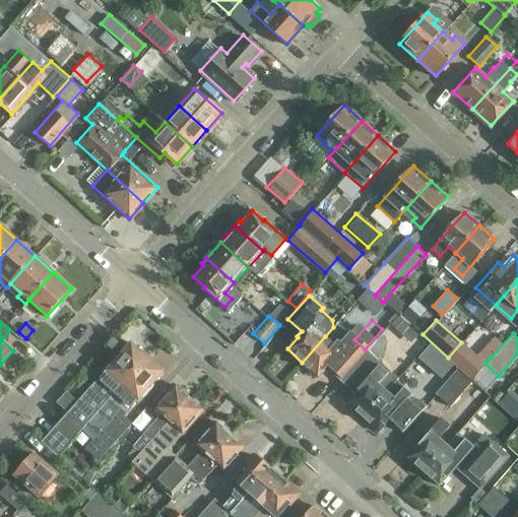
[(325,336),(302,363),(317,376),(327,364),(328,364),(347,343),(338,336),(332,342),(325,336)]
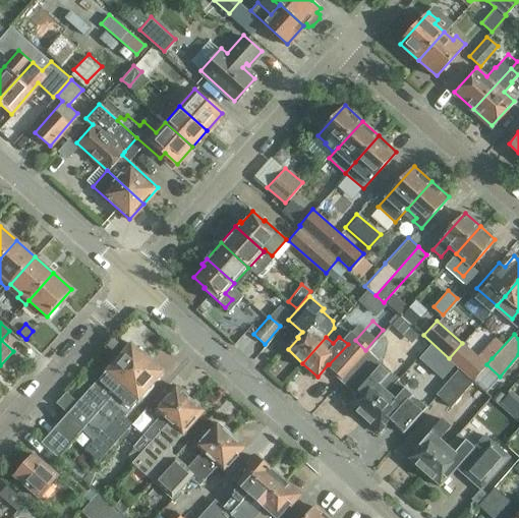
[(130,342),(67,412),(66,413),(81,427),(147,356),(130,342)]
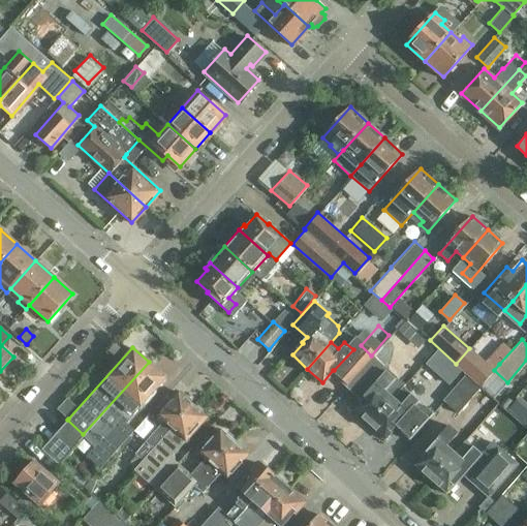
[(469,348),(456,364),(479,385),(493,370),(469,348)]
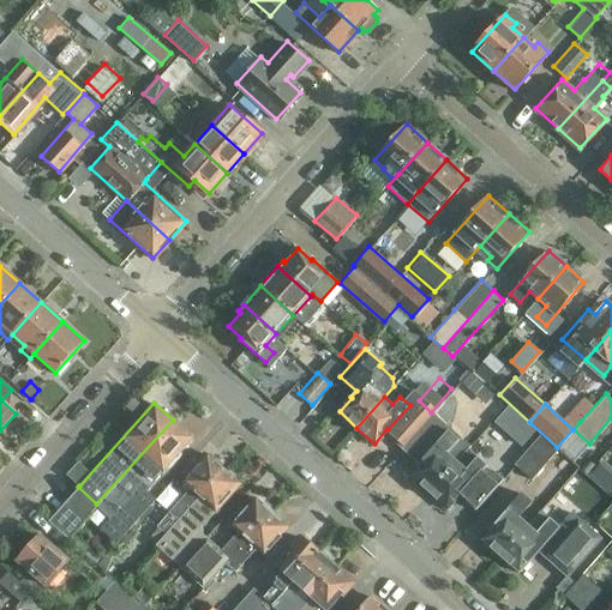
[(82,520),(66,537),(67,538),(96,506),(108,518),(99,529),(115,542),(155,499),(144,489),(191,436),(173,420),(96,503),(82,520)]
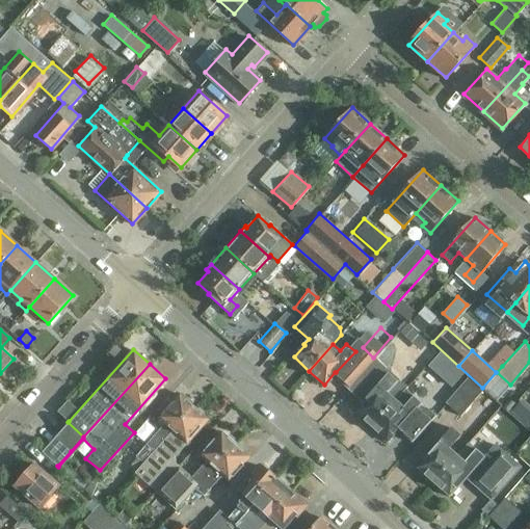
[(454,365),(432,391),(447,403),(470,378),(454,365)]
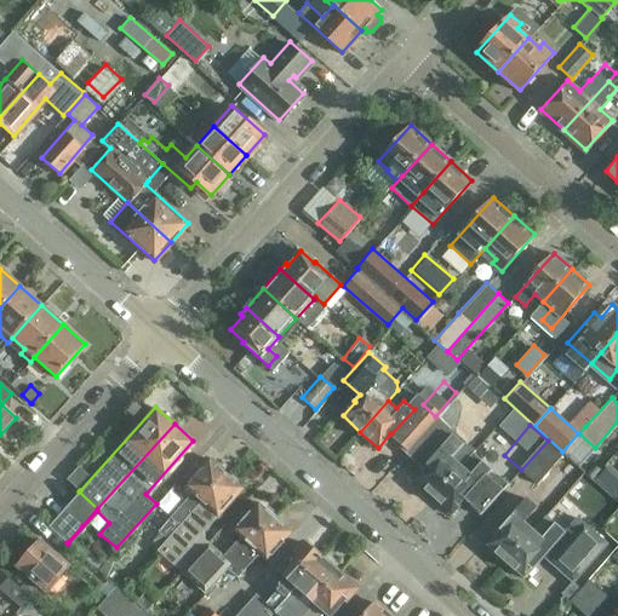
[(415,479),(433,495),(459,465),(451,458),(458,449),(448,439),(427,464),(428,466),(415,479)]
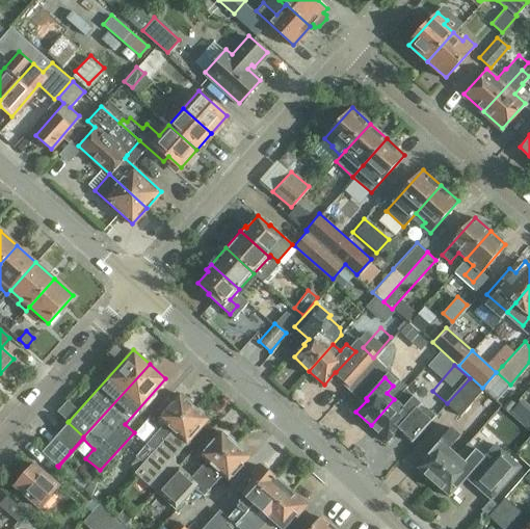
[(470,378),(447,403),(459,415),(482,390),(470,378)]
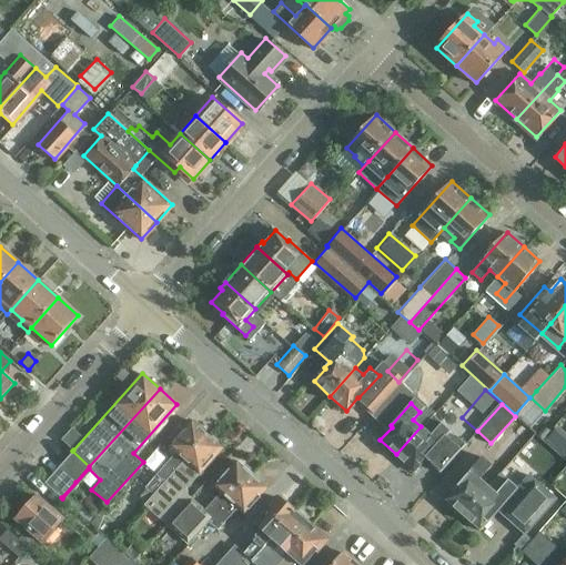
[(428,419),(421,426),(396,454),(412,468),(418,461),(435,475),(461,447),(428,419)]
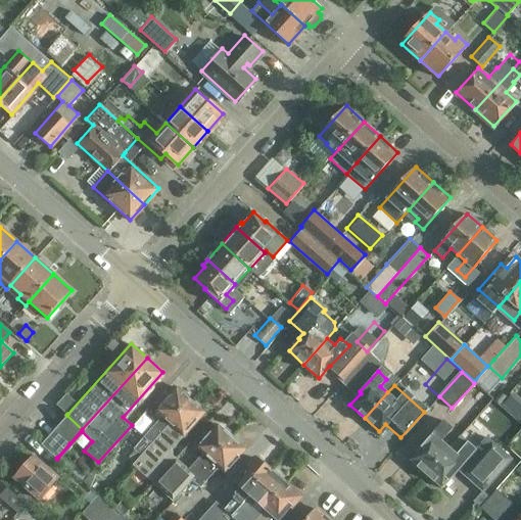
[(134,447),(140,454),(131,464),(132,465),(190,399),(177,387),(155,411),(161,417),(134,447)]
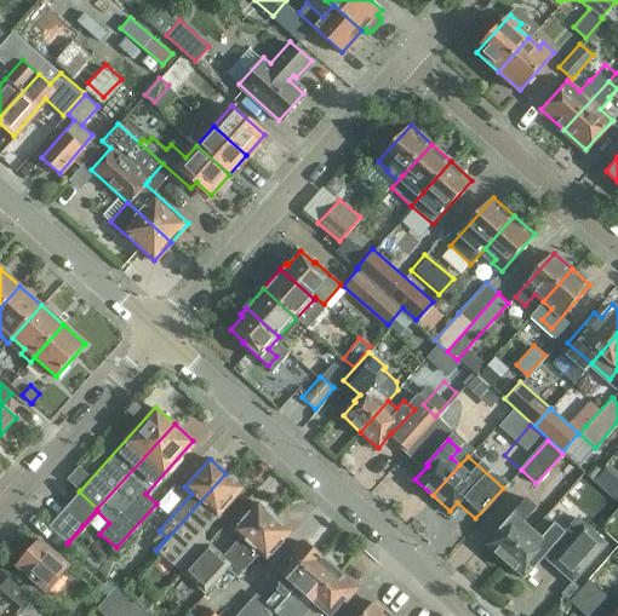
[(242,488),(225,473),(156,551),(181,571),(207,541),(204,539),(204,531),(242,488)]
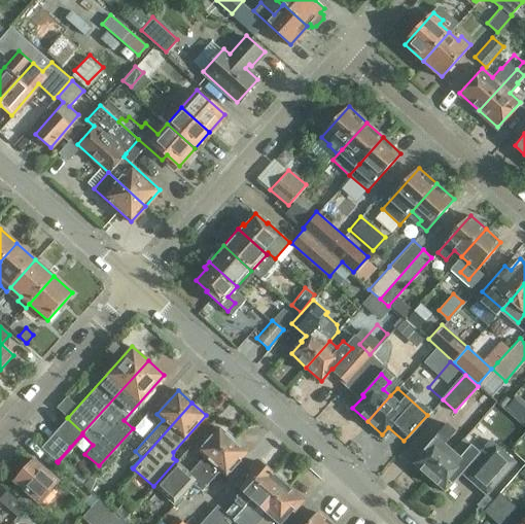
[(67,418),(54,432),(70,447),(82,432),(67,418)]
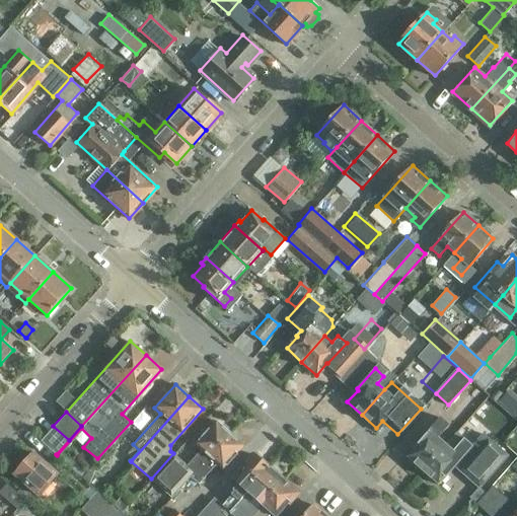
[(201,449),(187,465),(173,453),(151,478),(170,497),(190,475),(229,432),(215,420),(194,443),(201,449)]
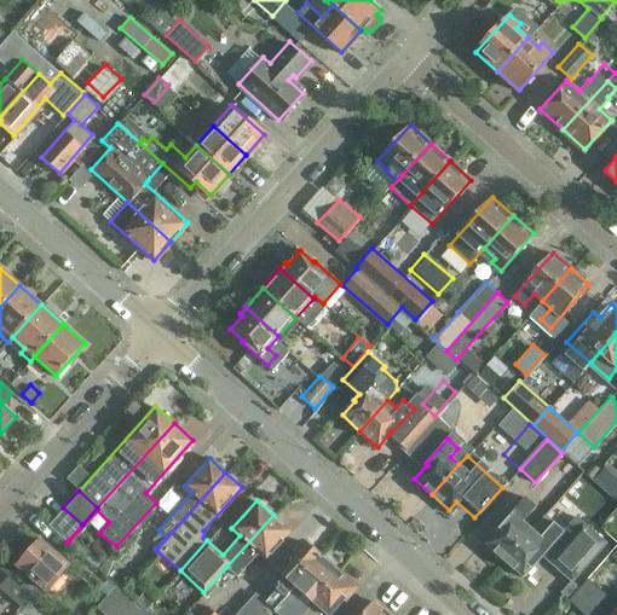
[(486,544),(505,560),(531,528),(523,521),(530,512),(520,504),(499,528),(500,529),(486,544)]
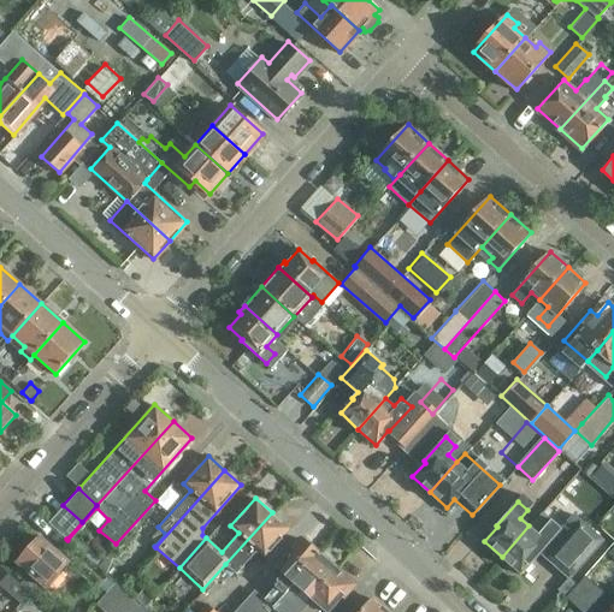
[(63,505),(47,522),(66,539),(82,522),(63,505)]
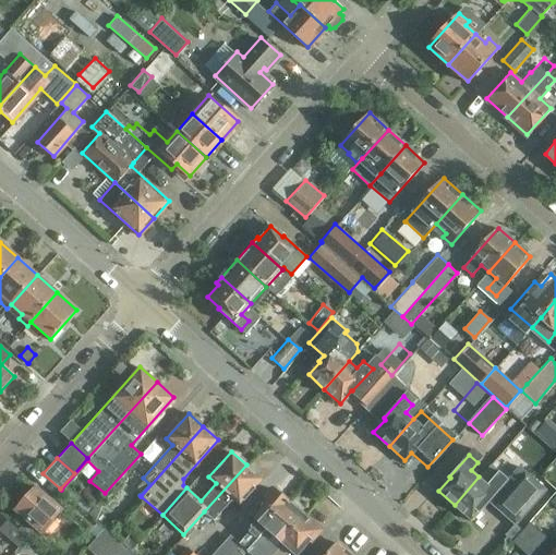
[(479,477),(455,505),(471,519),(482,506),(483,507),(488,502),(515,526),(547,489),(518,463),(502,483),(494,477),(487,484),(479,477)]
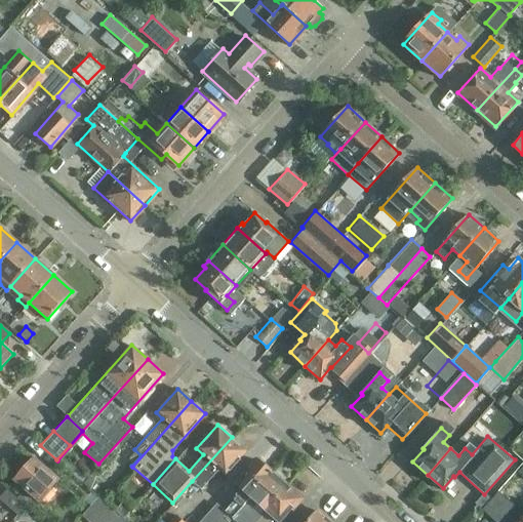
[(232,437),(192,481),(201,488),(218,469),(225,474),(246,450),(232,437)]
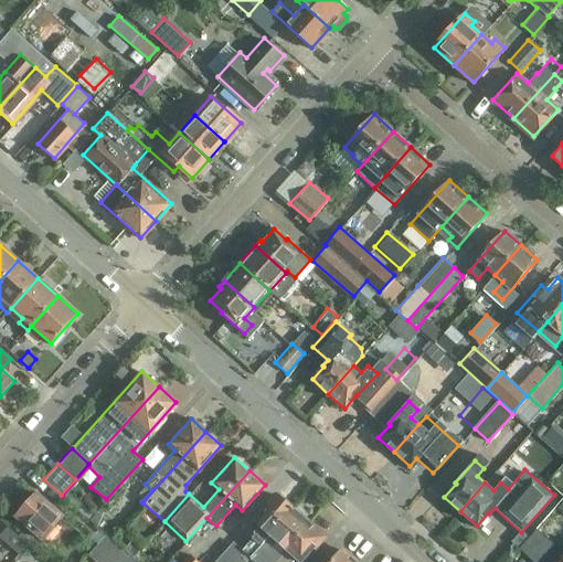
[(43,540),(63,517),(36,494),(16,517),(43,540)]
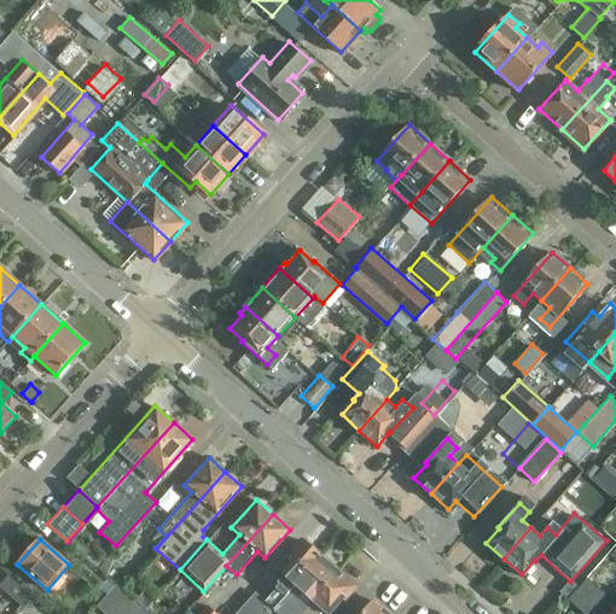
[(285,577),(265,600),(255,591),(234,613),(267,613),(320,556),(302,541),(277,568),(285,577)]
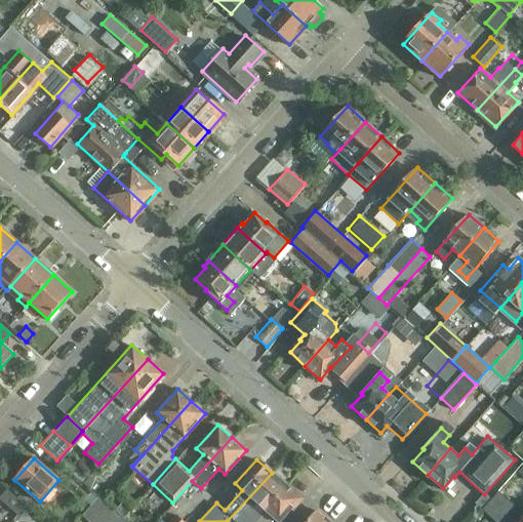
[(272,473),(227,521),(241,521),(257,505),(264,510),(285,485),(272,473)]
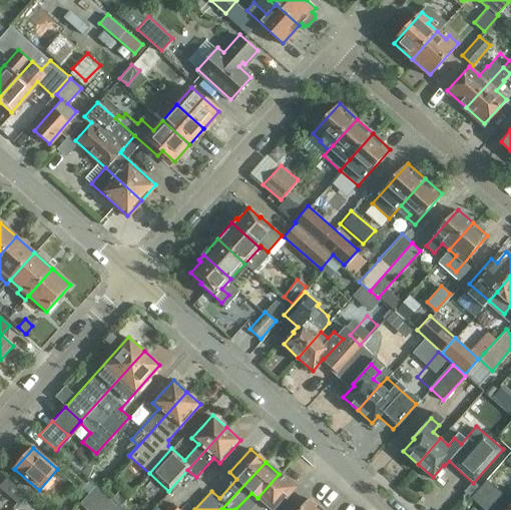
[(279,474),(258,498),(260,499),(248,509),(264,509),(268,506),(271,509),(272,509),(294,487),(279,474)]
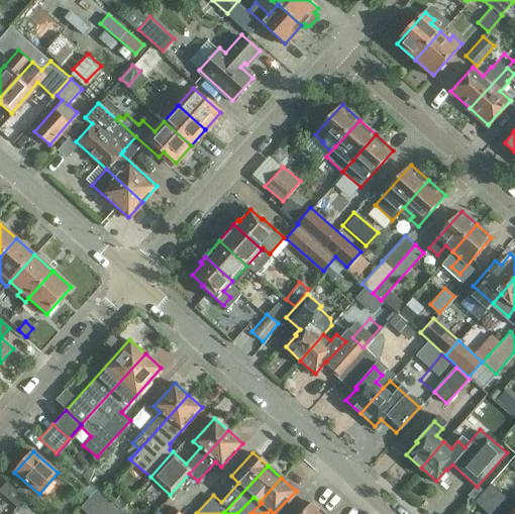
[(25,513),(26,513),(31,509),(34,506),(6,480),(0,487),(0,492),(16,506),(17,506),(25,513)]
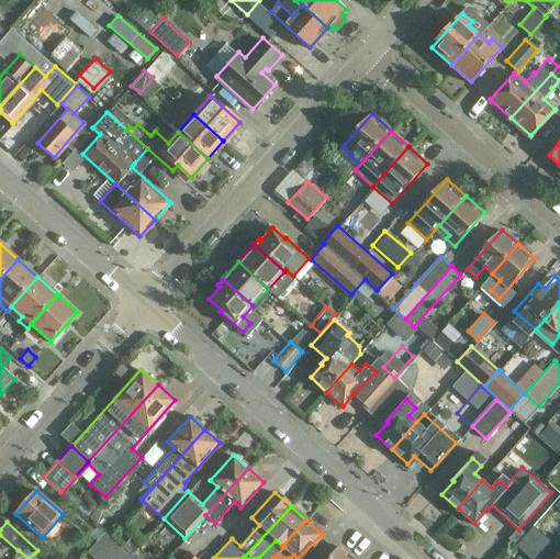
[(534,526),(525,535),(552,558),(559,558),(559,548),(559,549),(534,526)]
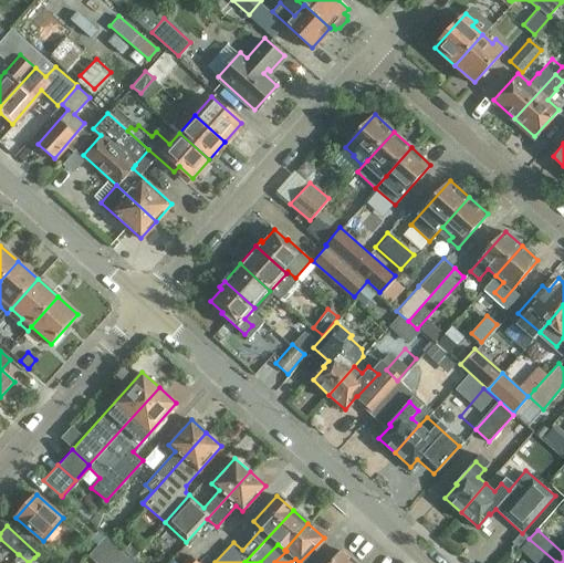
[(86,555),(87,555),(95,562),(117,562),(126,554),(122,550),(105,534),(86,555)]
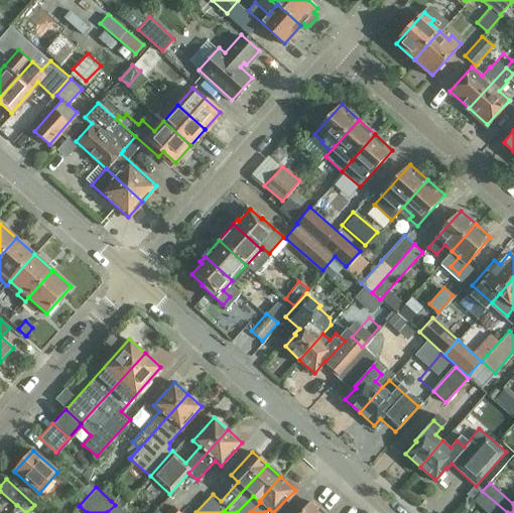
[(120,490),(111,501),(115,505),(120,508),(129,498),(120,490)]
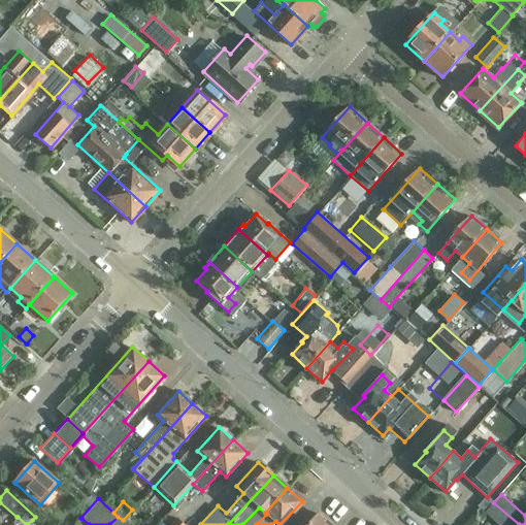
[(519,524),(493,502),(486,512),(500,524),(519,524)]
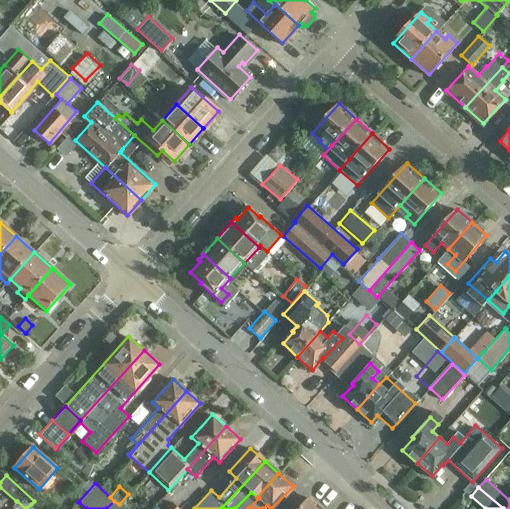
[(298,508),(321,508),(309,497),(298,508)]
